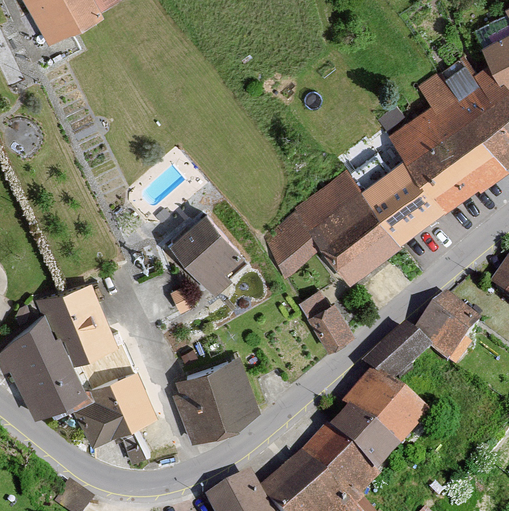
[(117,0),(16,0),(41,44),(118,1),(117,0)]
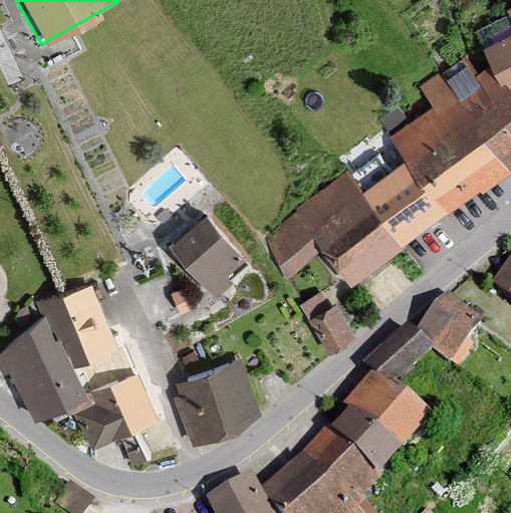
[(510,11),(471,33),(487,61),(510,86),(510,11)]
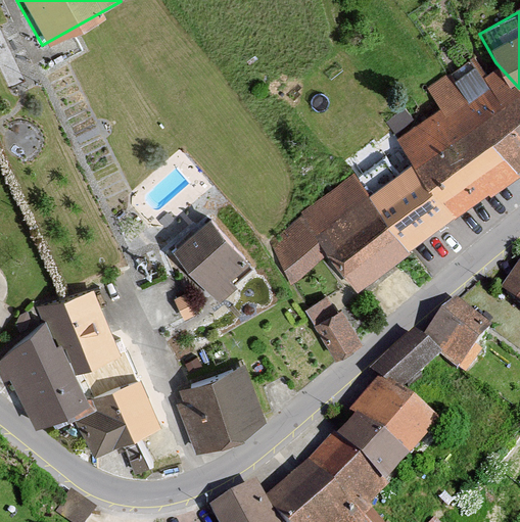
[(467,58),(425,90),(438,107),(394,140),(410,160),(451,214),(519,159),(519,88),(495,62),(479,74),(467,58)]
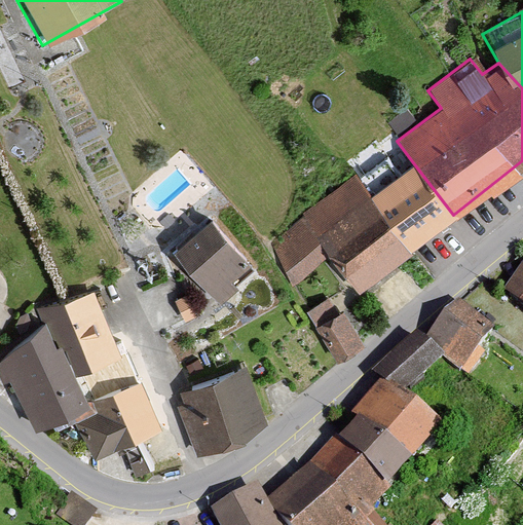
[(405,166),(393,151),(353,181),(406,250),(453,215),(412,161),(405,166)]
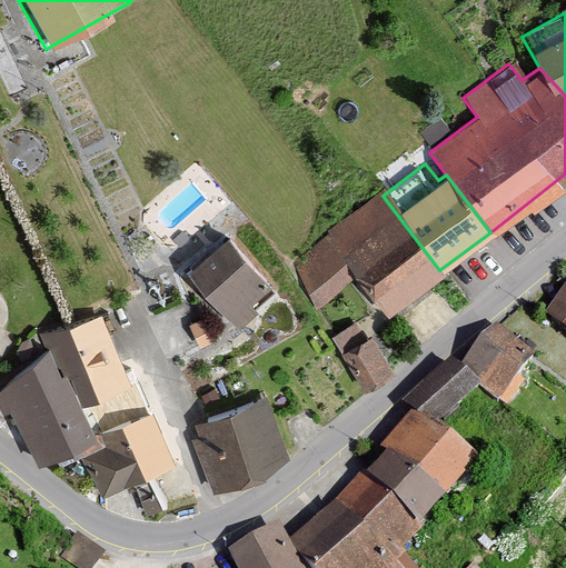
[(439,270),(383,196),(286,268),(318,310),(358,280),(383,314),(439,270)]
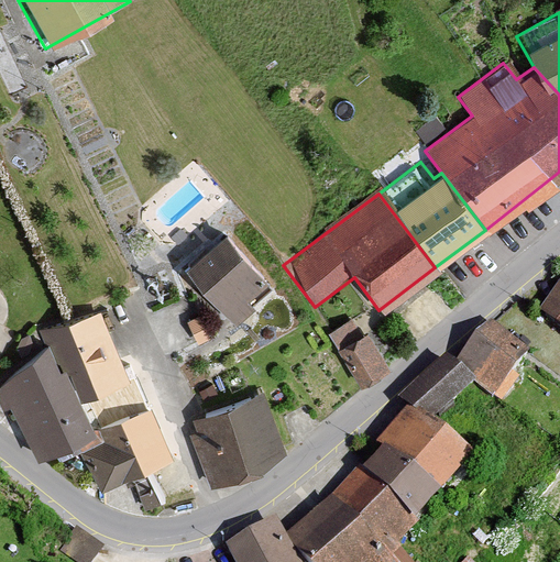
[(270,286),(222,235),(188,267),(235,318),(270,286)]
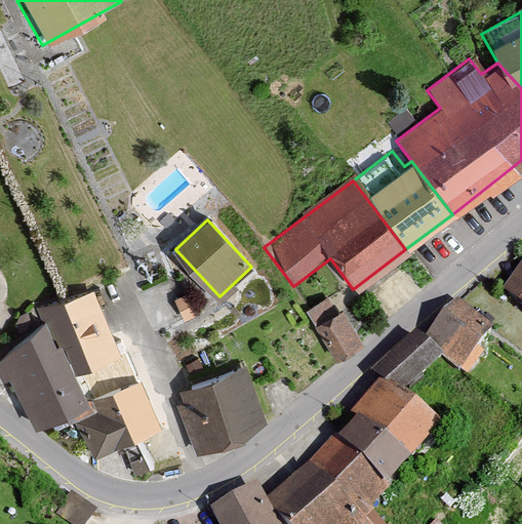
[(521,265),(500,292),(521,309),(521,265)]
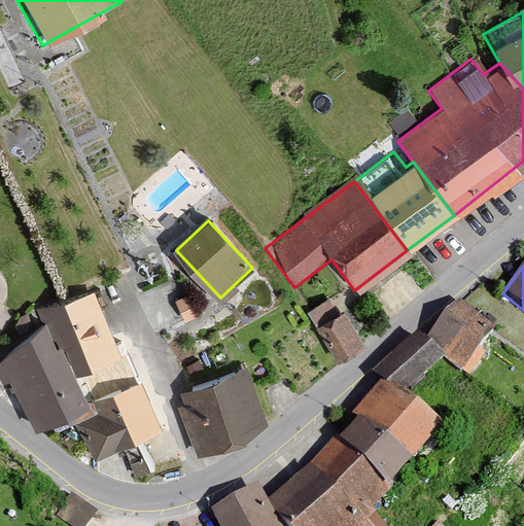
[(125,360),(94,293),(40,312),(46,323),(88,405),(140,381),(129,358),(125,360)]
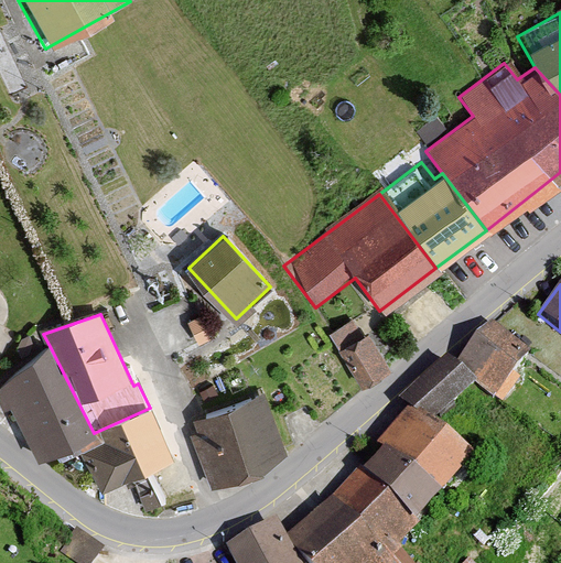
[(529,352),(495,322),(456,368),(470,379),(491,397),(529,352)]
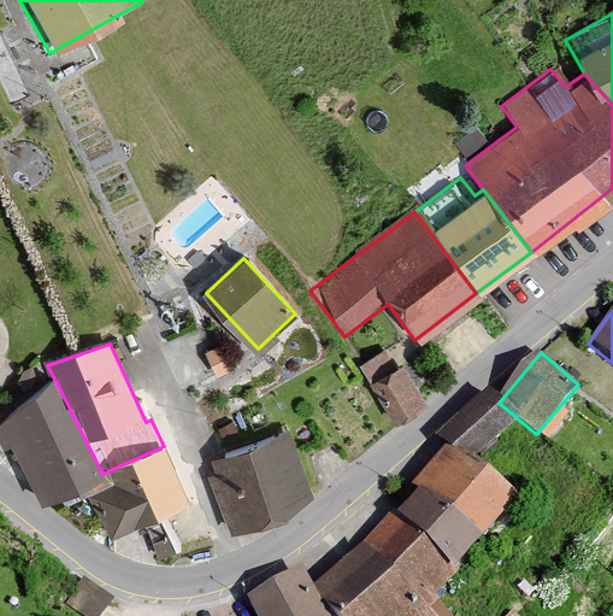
[(402,375),(390,355),(365,369),(401,427),(429,410),(406,374),(402,375)]
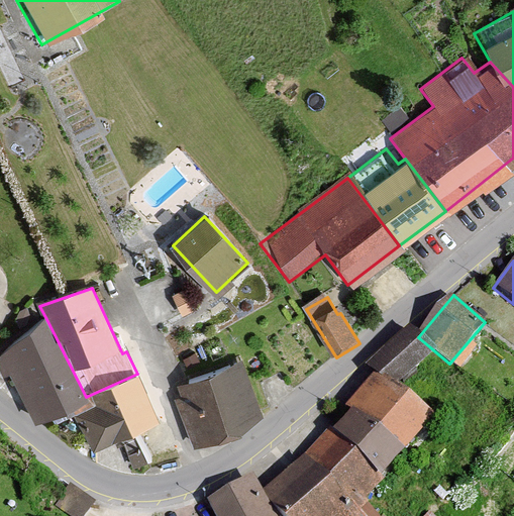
[(86,397),(45,317),(3,356),(33,419),(86,397)]
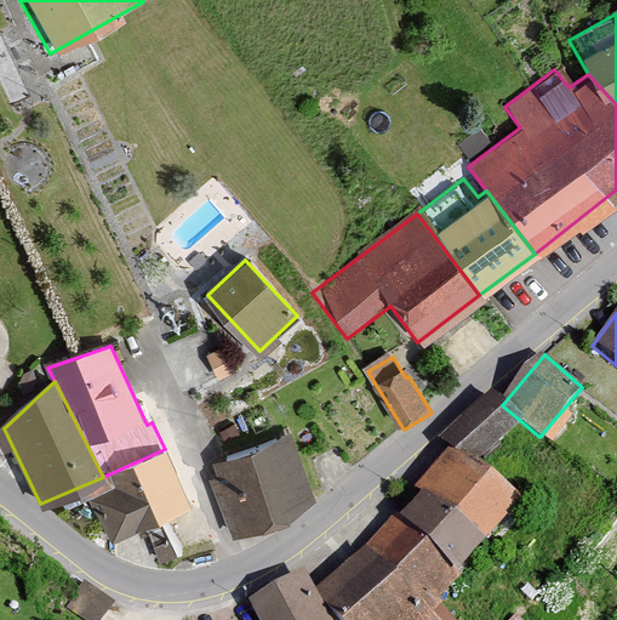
[(469,473),(516,417),(502,405),(489,394),(441,450),(447,456),(469,473)]
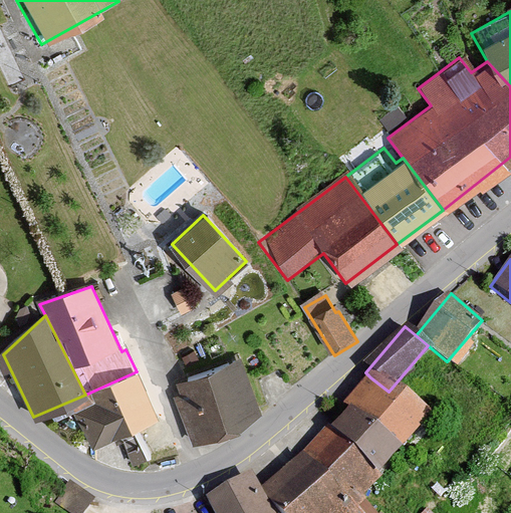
[(260,415),(238,358),(178,382),(200,439),(260,415)]
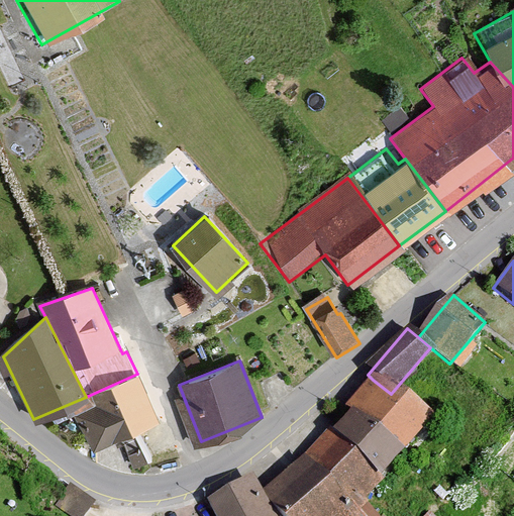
[(180,449),(143,371),(137,374),(94,394),(100,406),(79,415),(94,448),(141,426),(158,459),(180,449)]
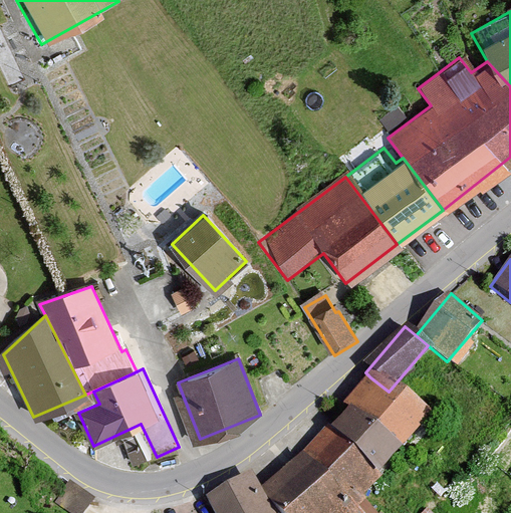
[(389,392),(370,377),(343,410),(347,413),(397,455),(425,423),(389,392)]
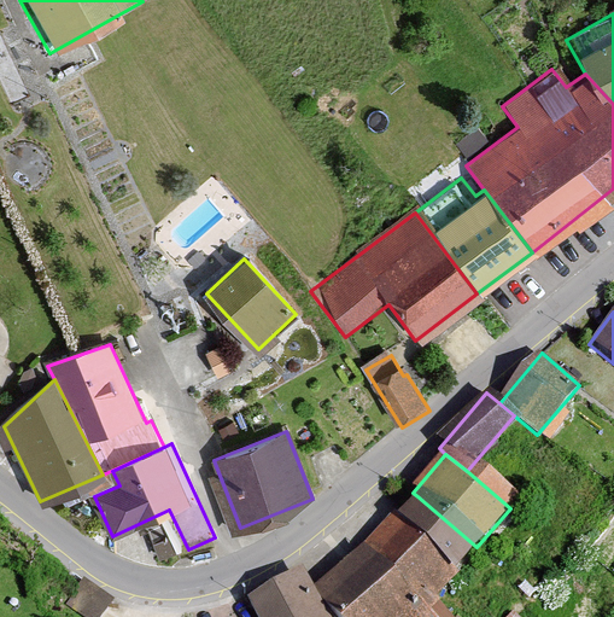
[(477,547),(417,496),(395,524),(454,574),(477,547)]
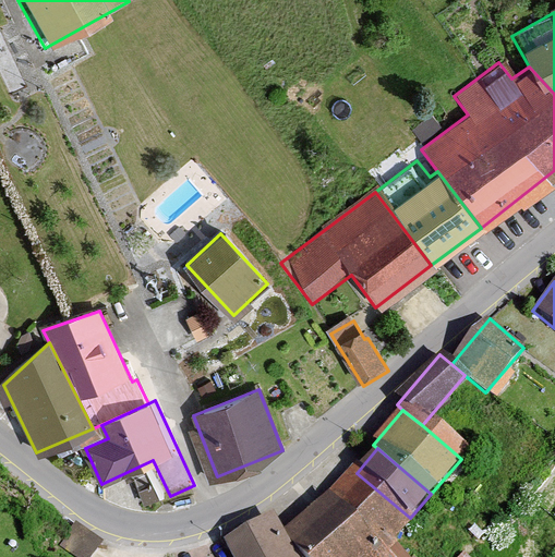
[(410,518),(357,473),(327,506),(381,552),(410,518)]
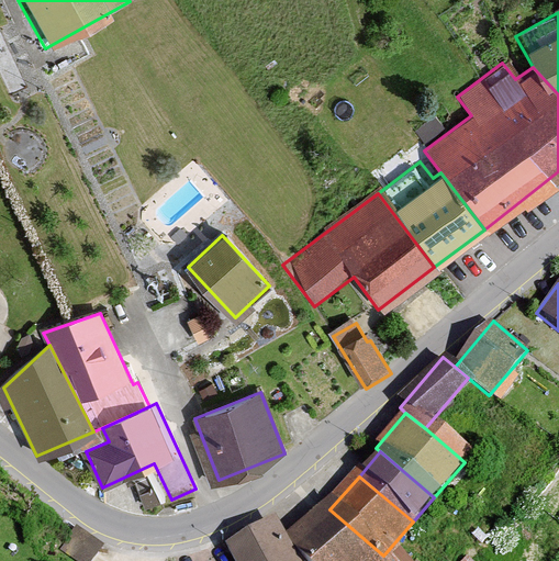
[(378,560),(383,556),(330,509),(288,546),(300,560),(378,560)]
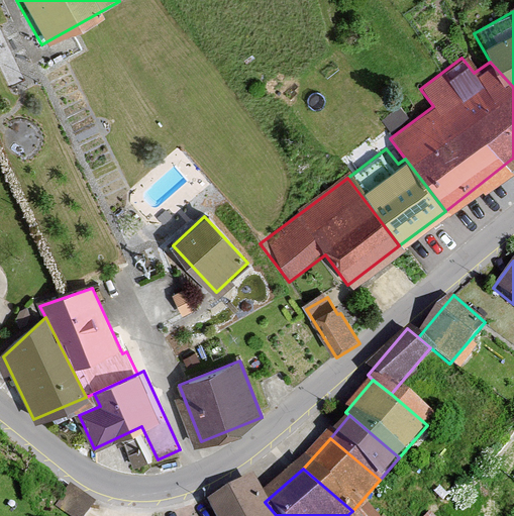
[(269,515),(250,481),(205,505),(210,515),(269,515)]
